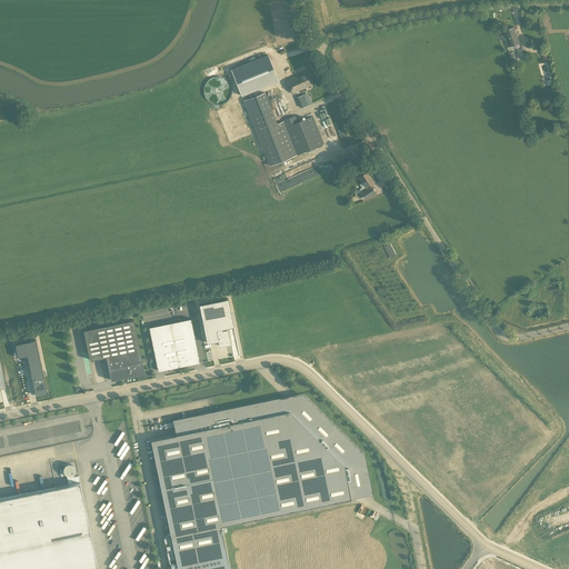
[(508,38),(505,39),(507,47),(519,43),(515,27),(506,30),(507,35),(508,38)]
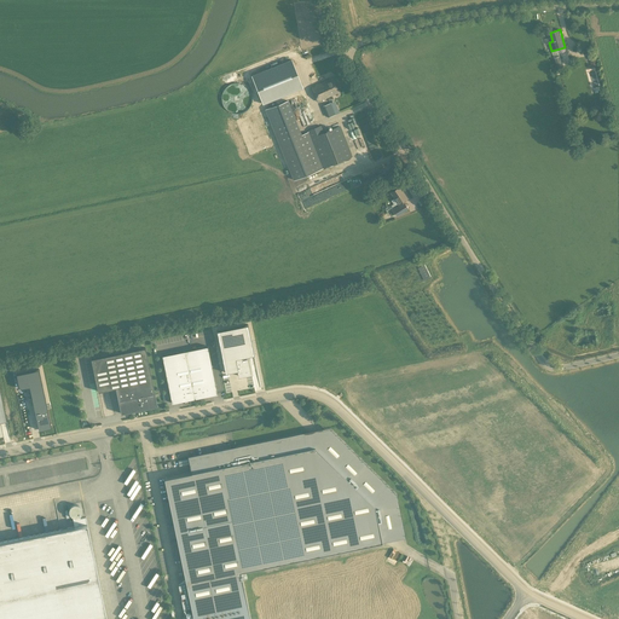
[(586,48),(589,61),(596,58),(594,46),(586,48)]
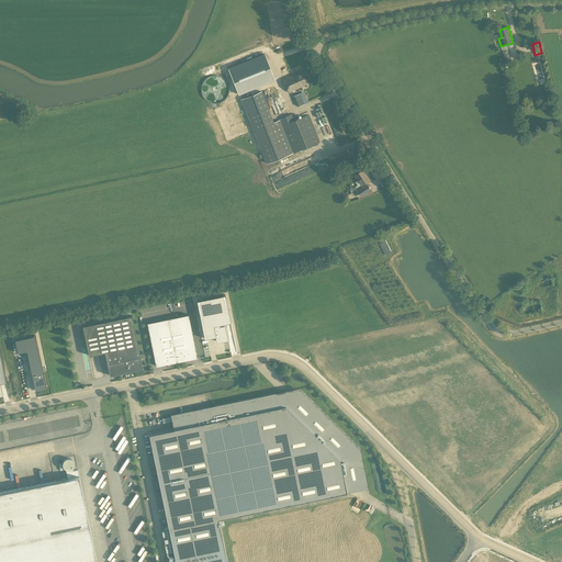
[(508,51),(503,53),(506,62),(512,60),(508,51)]
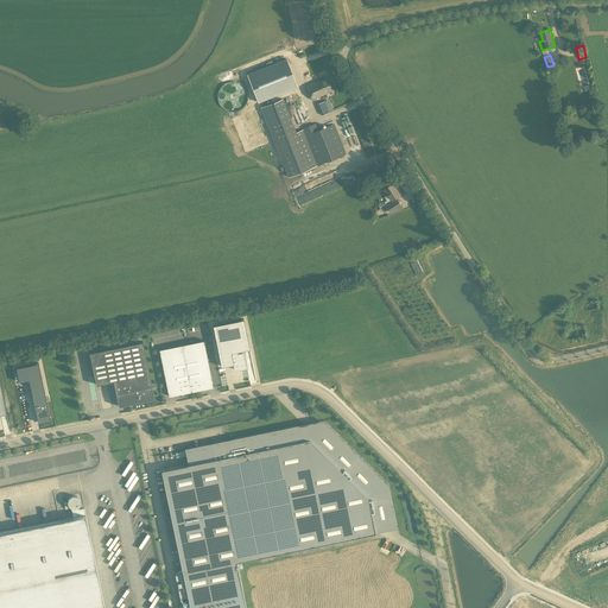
[(247,74),(259,102),(297,87),(285,58),(247,74)]
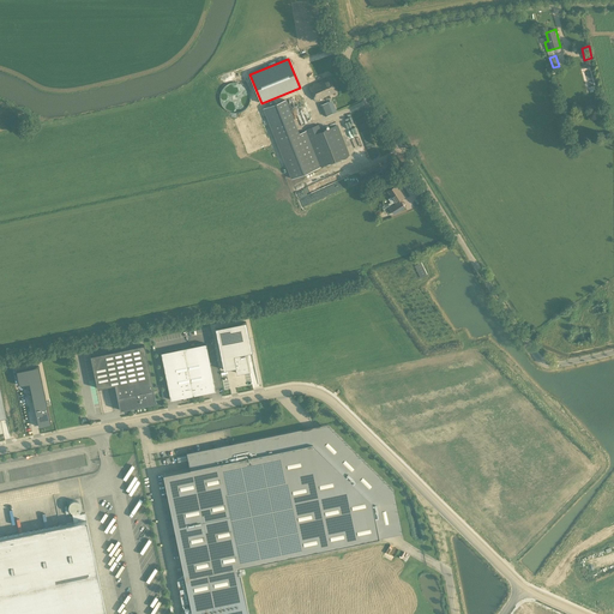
[(308,86),(315,101),(337,91),(331,77),(308,86)]
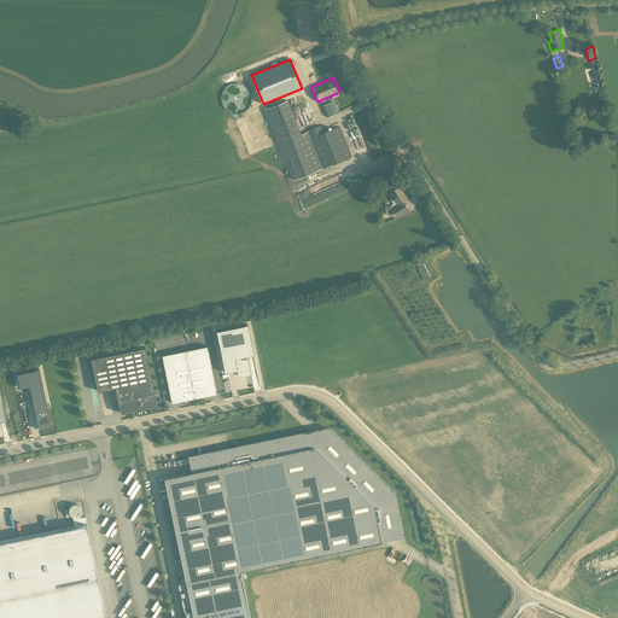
[(233,112),(238,112),(242,112),(245,110),(249,106),(251,103),(251,99),(251,94),(250,91),(246,87),(243,83),(238,82),(234,83),(229,85),(226,87),(223,91),(222,94),(221,99),(222,103),(223,106),(227,109),(229,111),(233,112)]
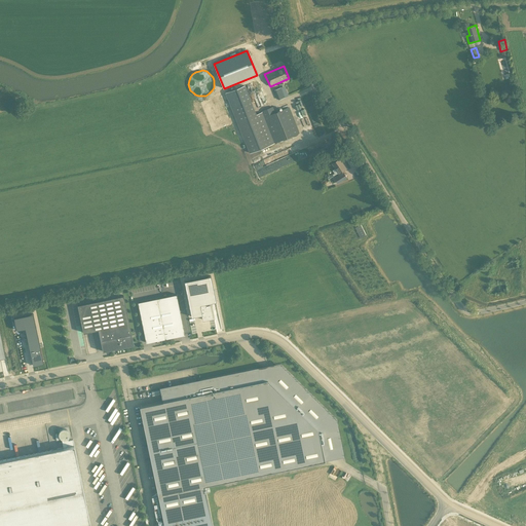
[(225,92),(250,153),(299,134),(289,107),(275,112),(272,107),(261,111),(262,112),(256,114),(245,85),(225,92)]
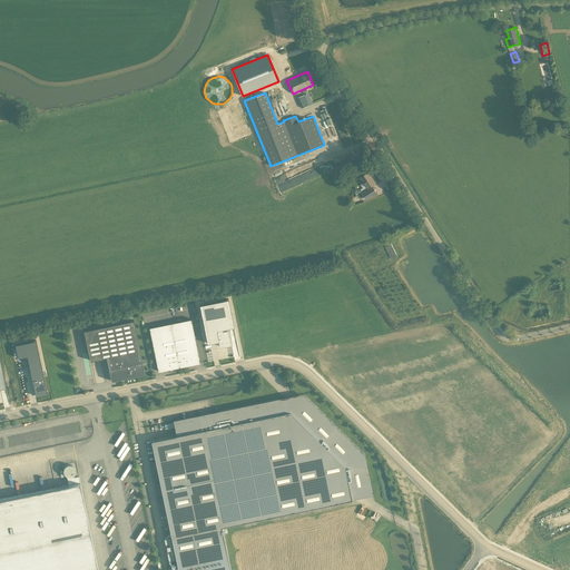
[(297,97),(302,108),(308,106),(304,95),(297,97)]
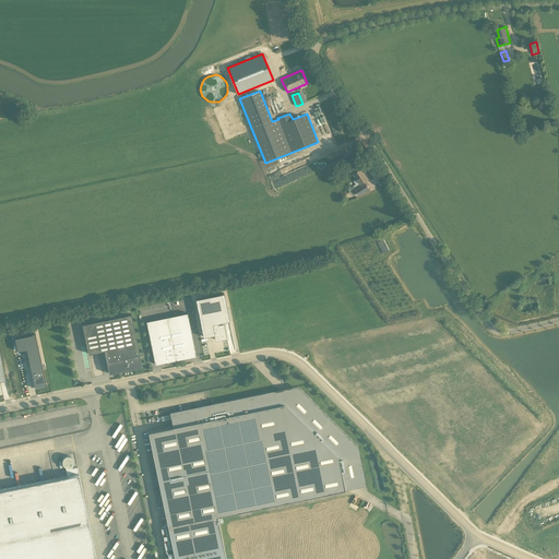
[(278,96),(269,99),(274,115),(283,111),(278,96)]
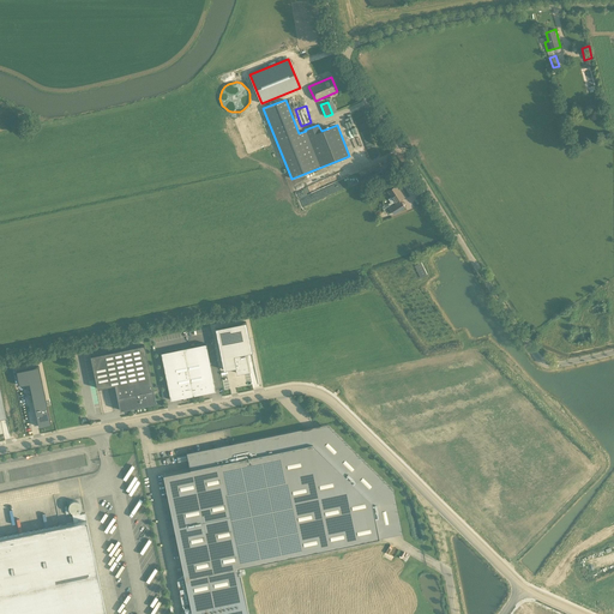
[(372,142),(365,112),(355,115),(362,144),(372,142)]
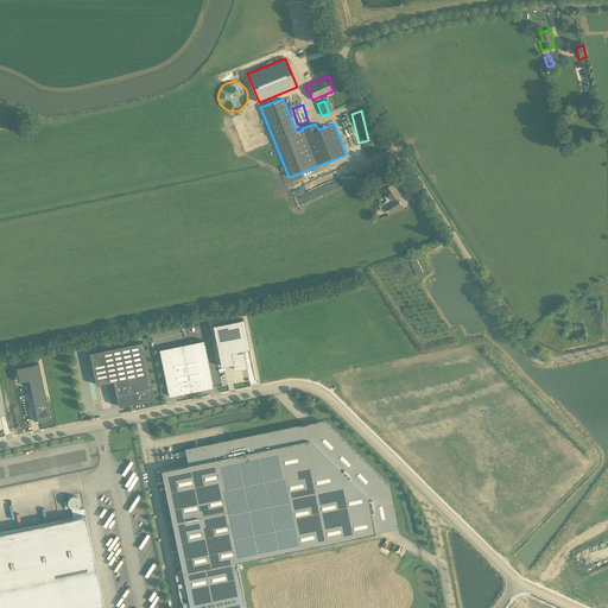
[(341,169),(314,181),(318,190),(312,192),(314,197),(348,183),(341,169)]
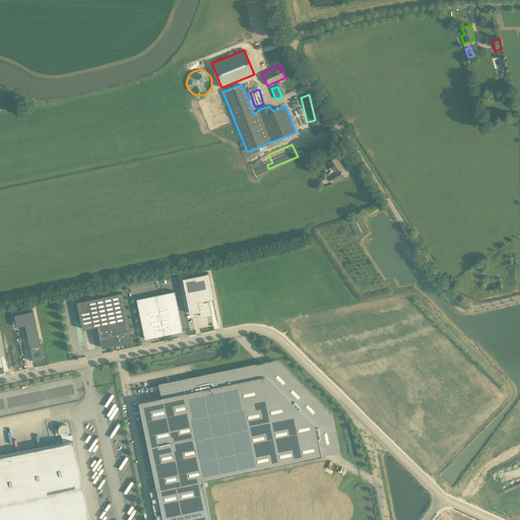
[(336,156),(328,161),(331,167),(329,169),(331,172),(329,173),(330,174),(334,171),(335,172),(342,167),(336,156)]
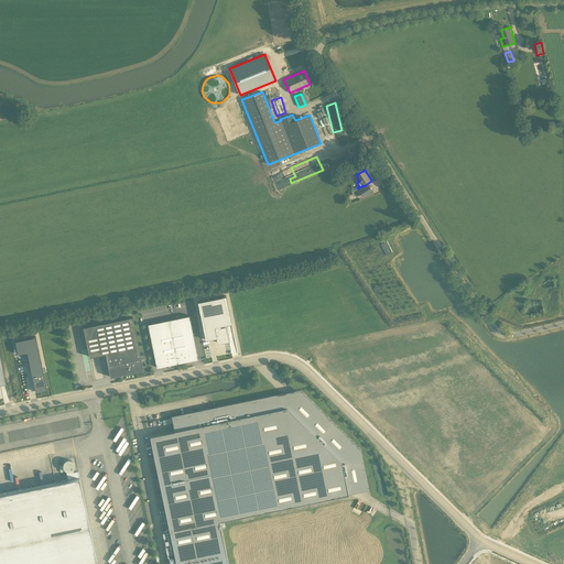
[(372,191),(371,190),(369,184),(358,192),(362,197),(372,191)]
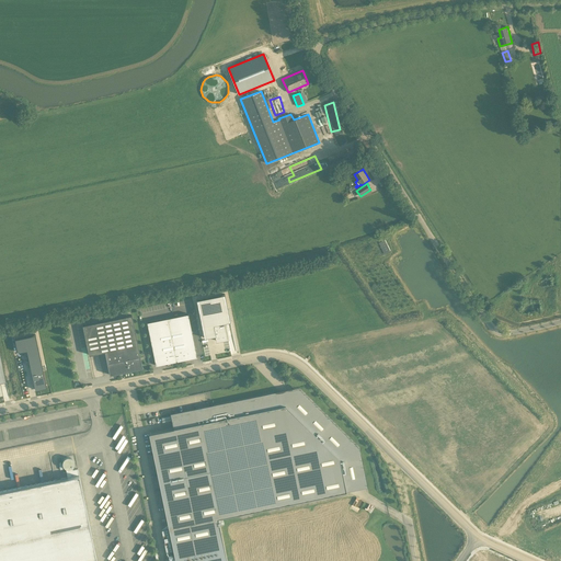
[(384,253),(390,251),(386,239),(378,242),(384,253)]
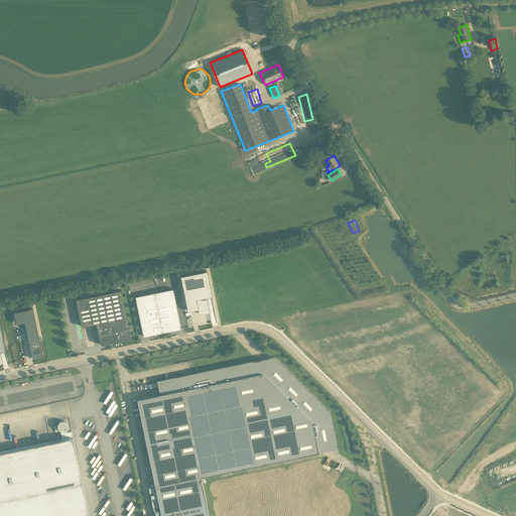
[(207,270),(180,275),(187,310),(198,308),(199,313),(210,311),(207,296),(212,295),(207,270)]
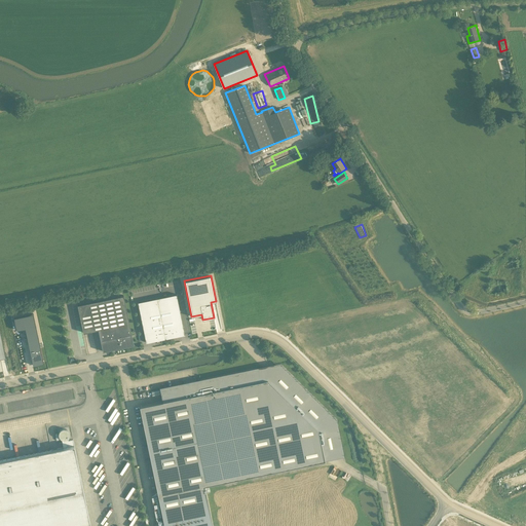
[(177,294),(138,302),(146,342),(185,335),(177,294)]
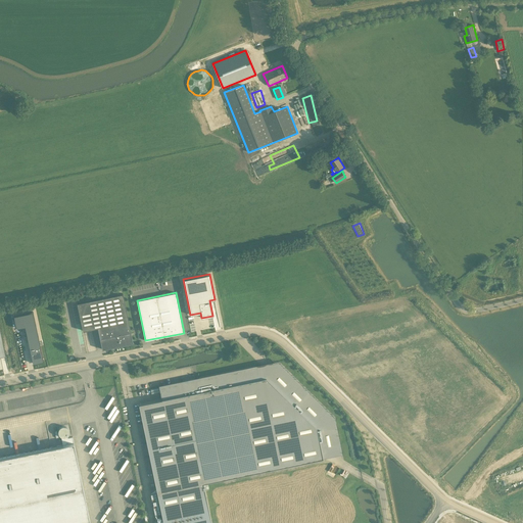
[(133,343),(123,294),(43,311),(49,338),(97,328),(102,349),(133,343)]
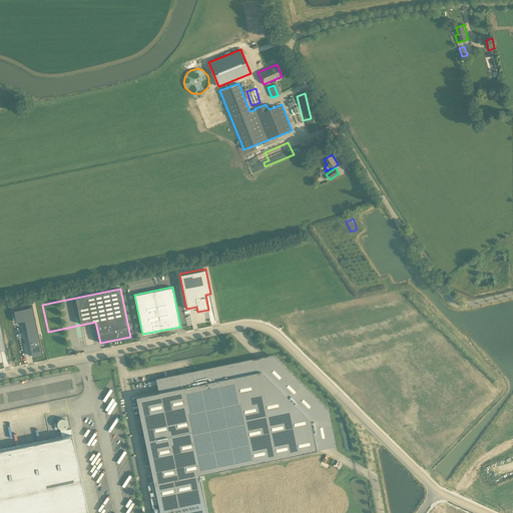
[(32,306),(14,310),(16,322),(24,320),(32,357),(43,354),(32,306)]
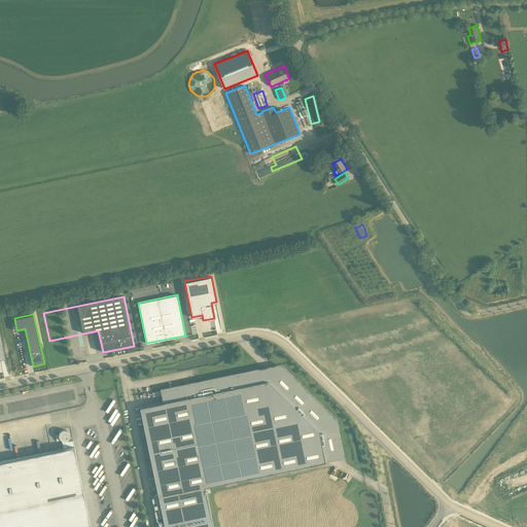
[(90,348),(89,343),(86,343),(89,354),(97,353),(96,349),(92,350),(92,348),(90,348)]
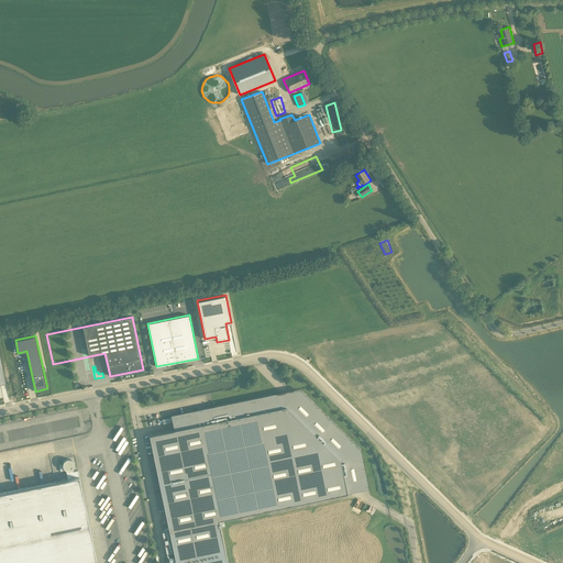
[(287,393),(275,395),(277,403),(282,401),(341,460),(348,493),(364,490),(368,488),(361,450),(300,390),(295,392),(287,393)]
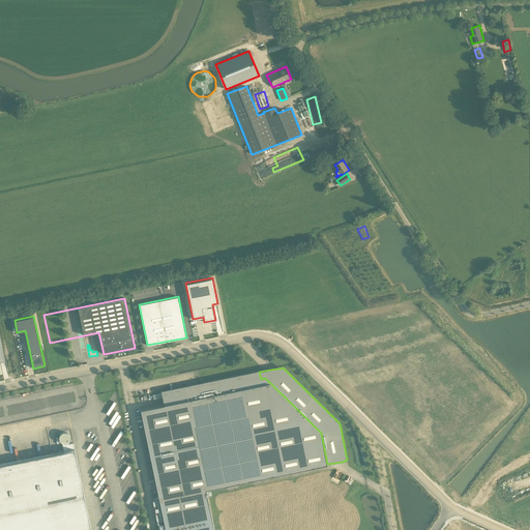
[(164,405),(141,409),(166,529),(214,529),(207,490),(327,464),(321,433),(293,406),(265,378),(261,379),(259,372),(163,392),(162,390),(160,390),(164,405)]
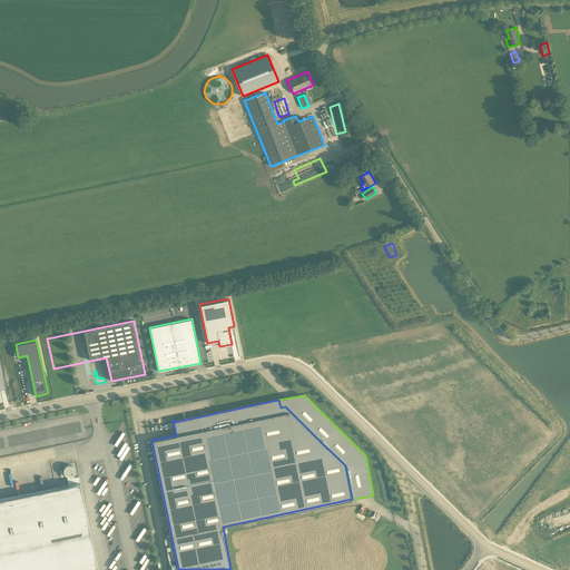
[(0,569),(98,569),(79,477),(75,478),(74,475),(75,474),(75,473),(76,472),(76,471),(76,470),(76,469),(75,469),(75,468),(74,467),(72,465),(71,465),(70,465),(69,465),(68,465),(67,465),(66,467),(65,467),(65,468),(64,469),(64,470),(64,471),(64,472),(64,473),(65,474),(66,475),(67,477),(69,485),(0,499),(0,569)]
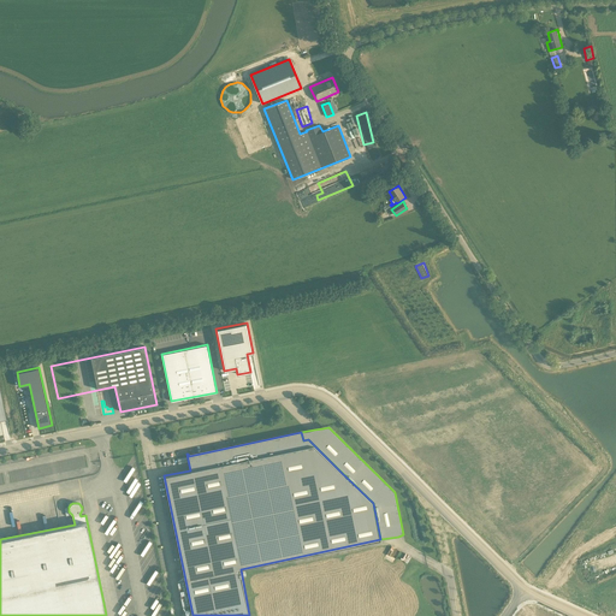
[(388,552),(395,558),(400,550),(391,545),(388,552)]
